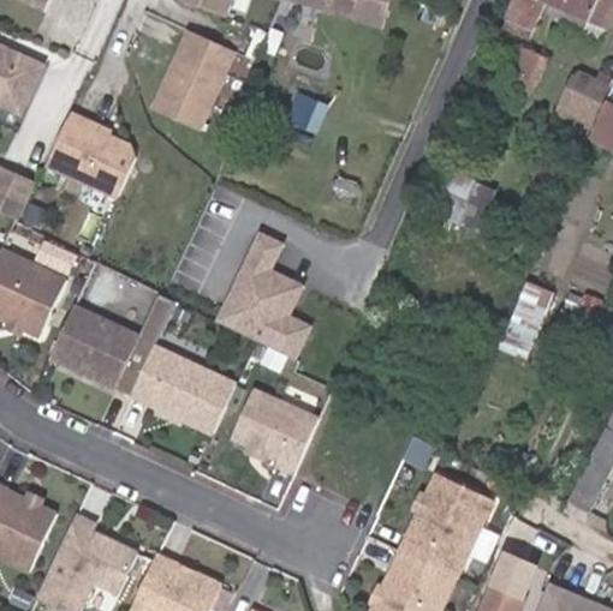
[(189,0),(224,12),(227,0),(189,0)]
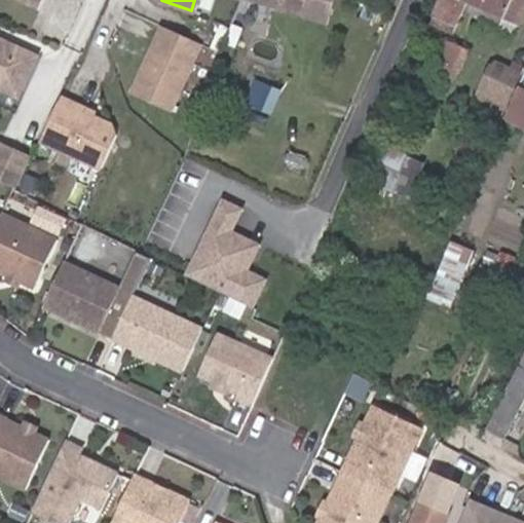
[(256,0),(326,20),(331,0),(256,0)]
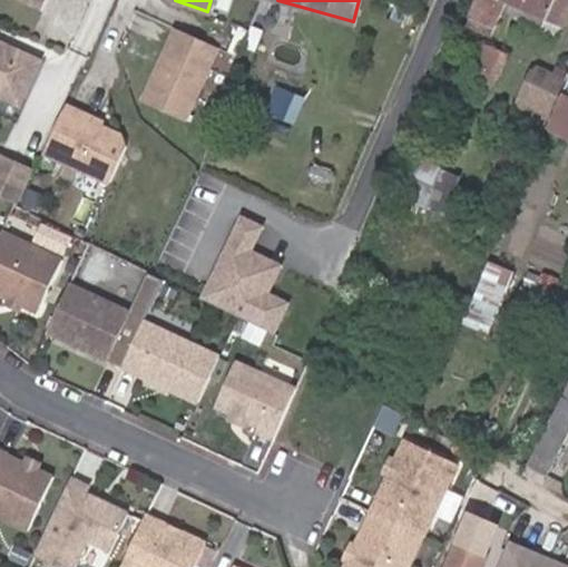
[(560,25),(567,7),(567,0),(476,0),(470,15),(491,23),(498,10),(503,0),(506,0),(560,25)]
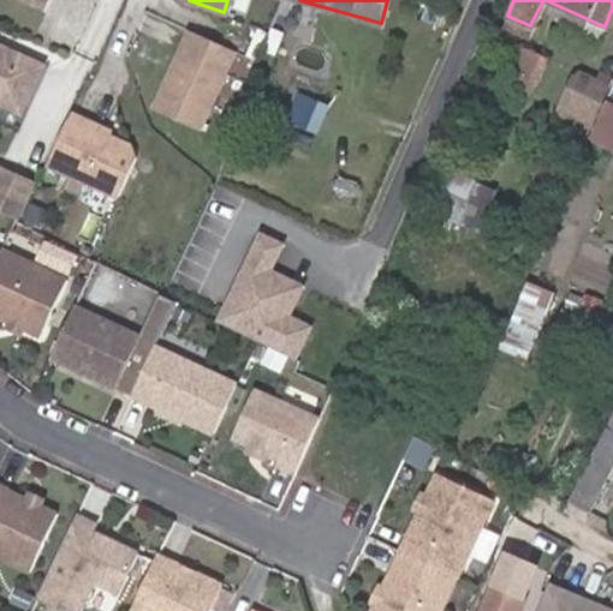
[(605,27),(546,0),(543,0),(537,11),(599,39),(605,27)]
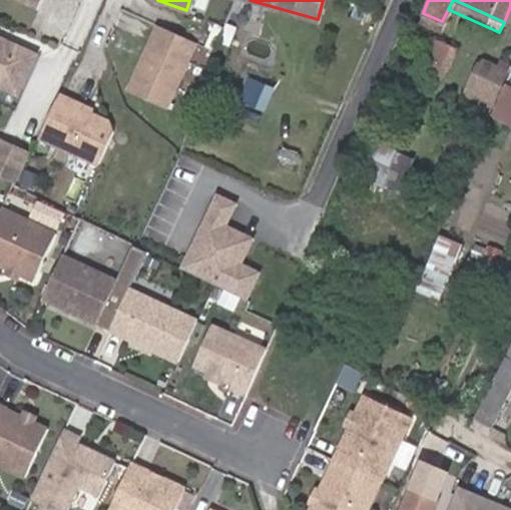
[(439,29),(442,21),(423,13),(420,21),(439,29)]
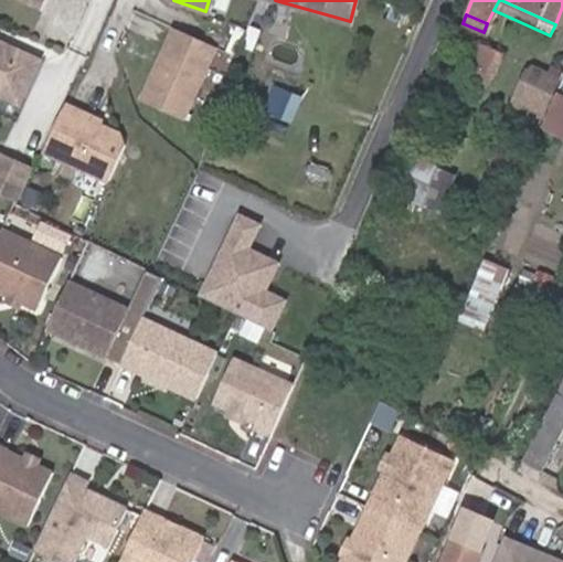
[(213,44),(172,25),(141,96),(182,114),(213,44)]
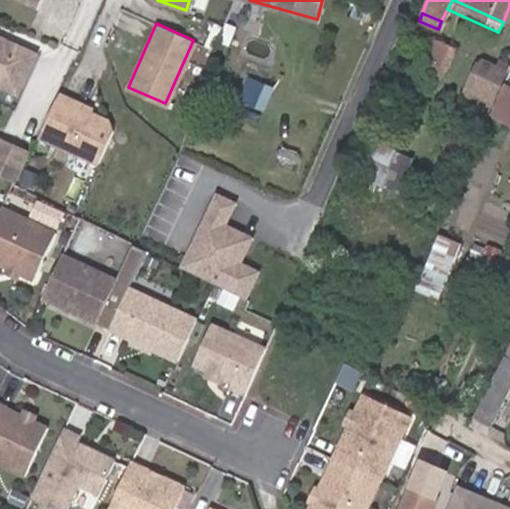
[(453,48),(424,35),(417,53),(445,66),(453,48)]
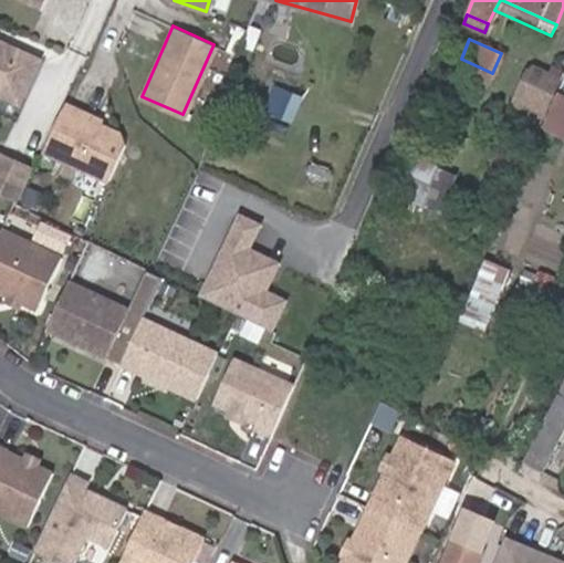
[(38,58),(0,41),(0,93),(19,102),(38,58)]
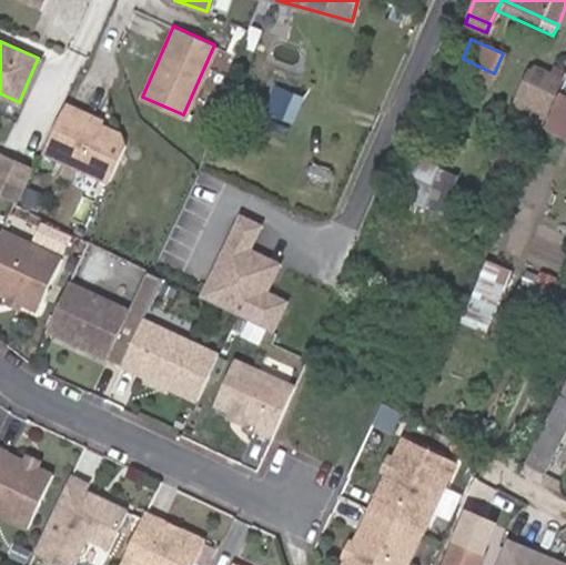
[(537,122),(559,77),(535,66),(529,68),(511,110),(537,122)]
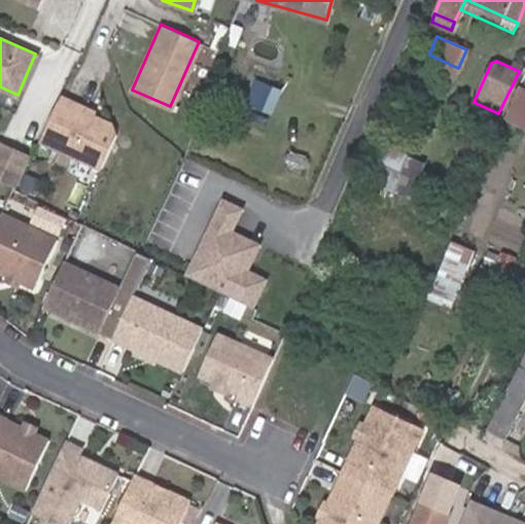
[(523,125),(524,118),(524,85),(517,82),(501,115),(523,125)]
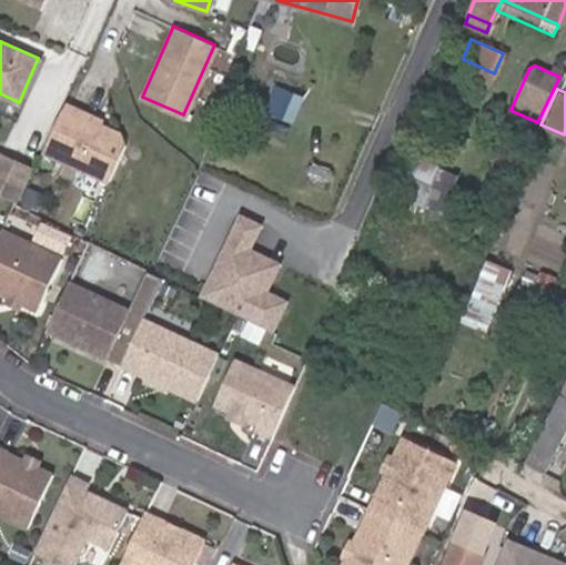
[(94,117),(63,102),(41,150),(108,181),(125,143),(122,133),(101,124),(93,120),(94,117)]
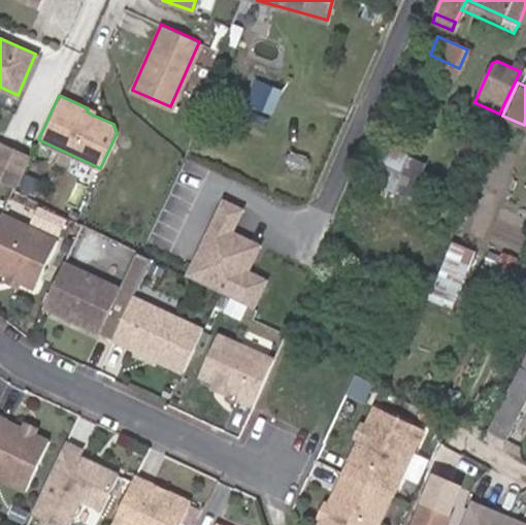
[(0,177),(13,185),(27,156),(0,144),(0,177)]
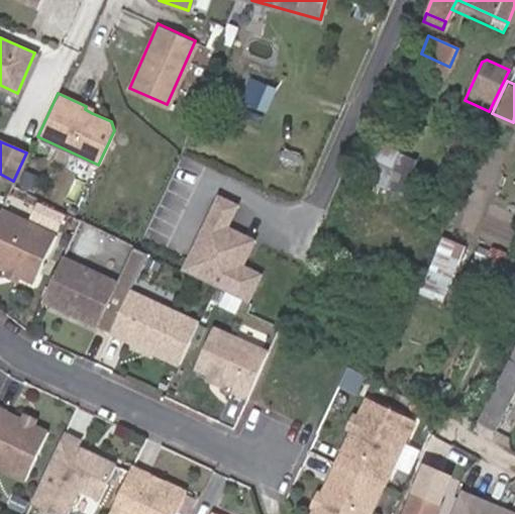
[(394,167),(399,151),(377,141),(371,157),(394,167)]
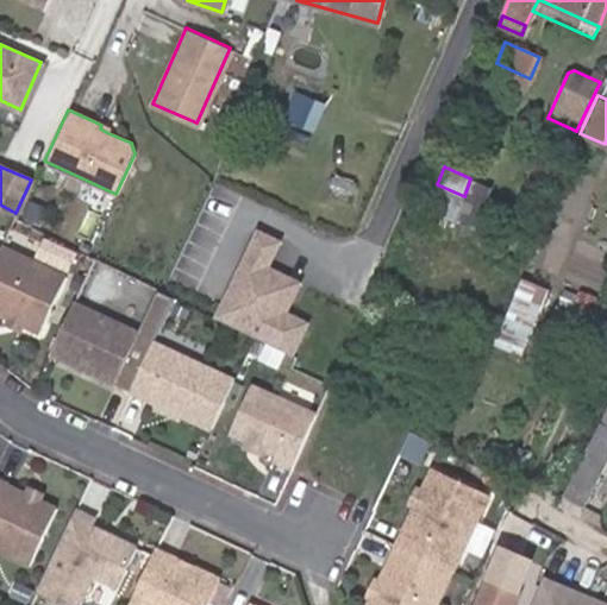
[(473,228),(489,187),(470,178),(464,196),(455,220),(473,228)]
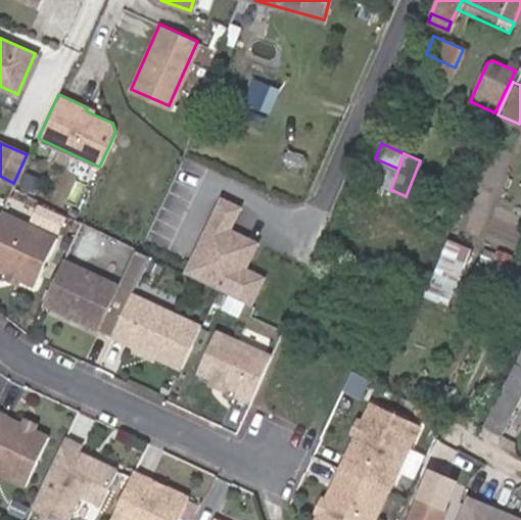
[(390,189),(398,169),(375,158),(367,179),(390,189)]
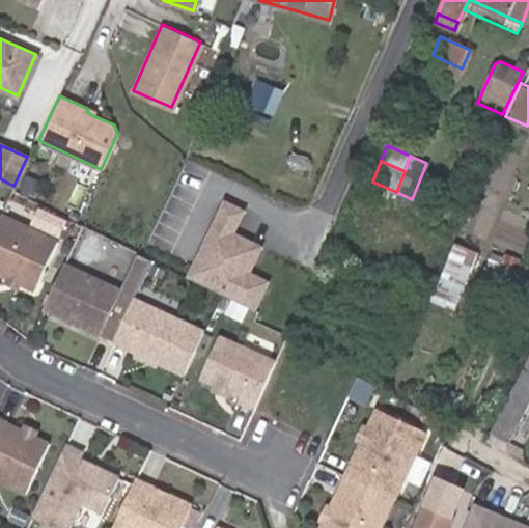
[(248,209),(222,196),(184,276),(256,310),(270,282),(250,273),(263,246),(235,233),(248,209)]
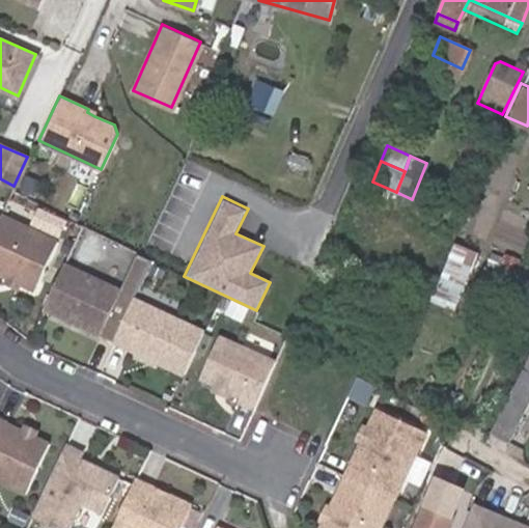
[(33,289),(56,240),(0,214),(0,274),(7,277),(19,282),(33,289)]
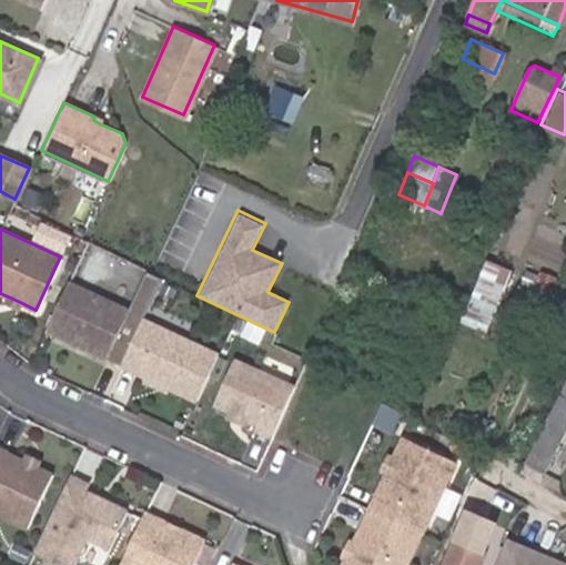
[(483,326),(508,266),(485,258),(462,318),(483,326)]
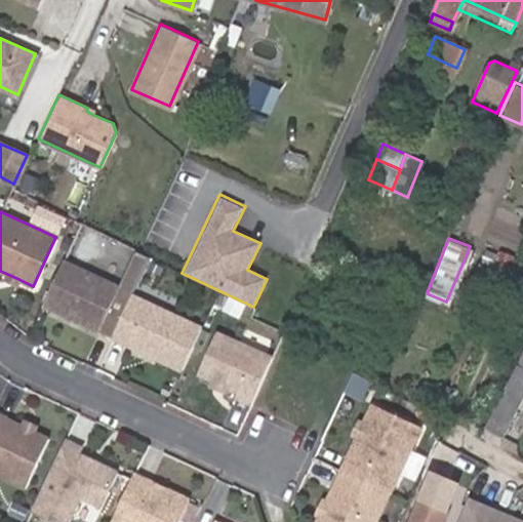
[(137,279),(149,255),(135,248),(124,273),(137,279)]
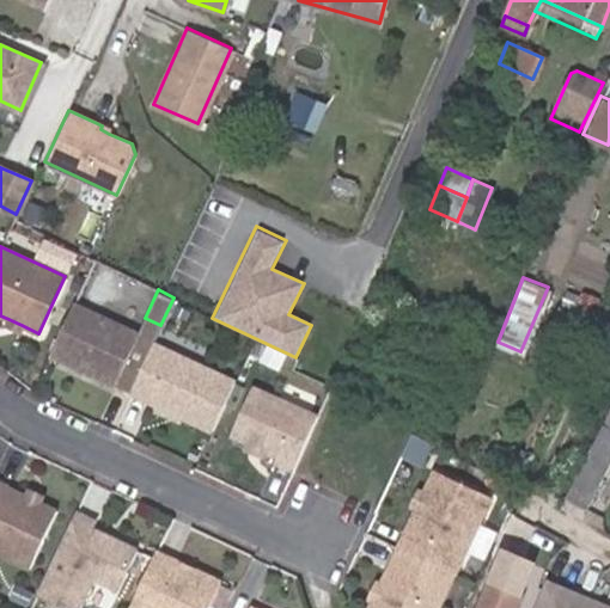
[(580,339),(599,296),(581,289),(563,332),(580,339)]
